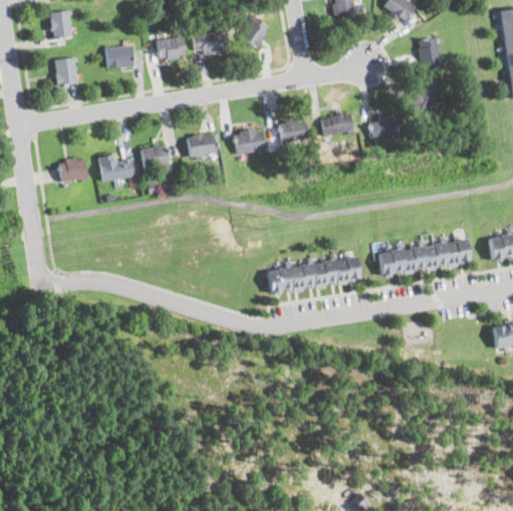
[(333,0),(333,23),(354,23),(354,0),(333,0)]
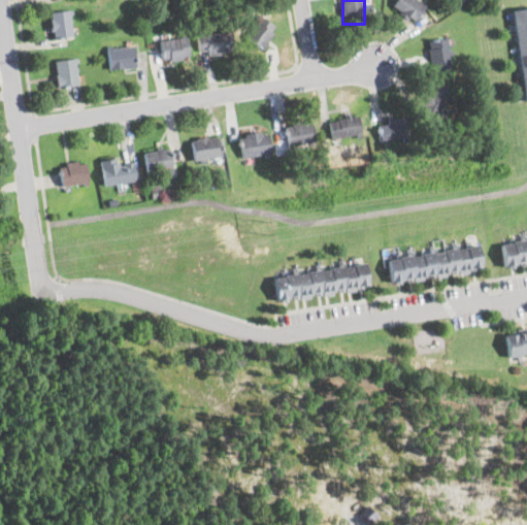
[(426,8),(412,0),(398,0),(392,11),(416,26),(426,8)]
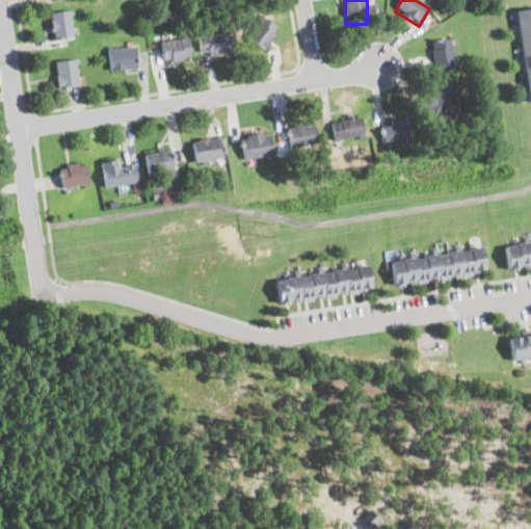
[(528,104),(530,103),(530,9),(516,11),(528,104)]
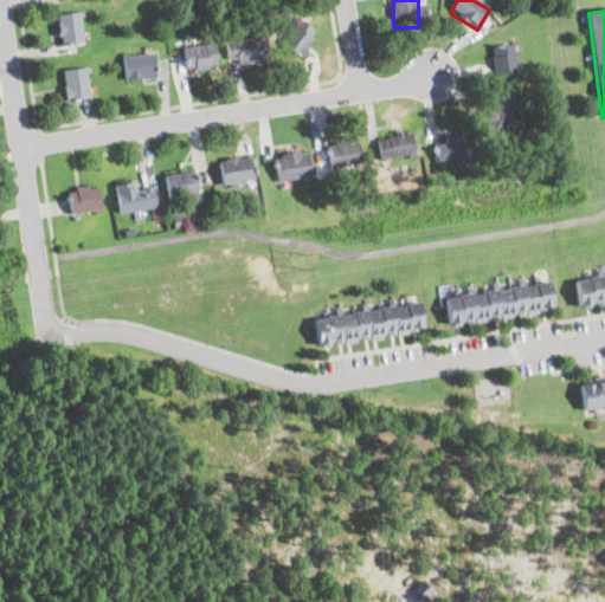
[(60,46),(85,44),(82,13),(57,15),(60,46)]
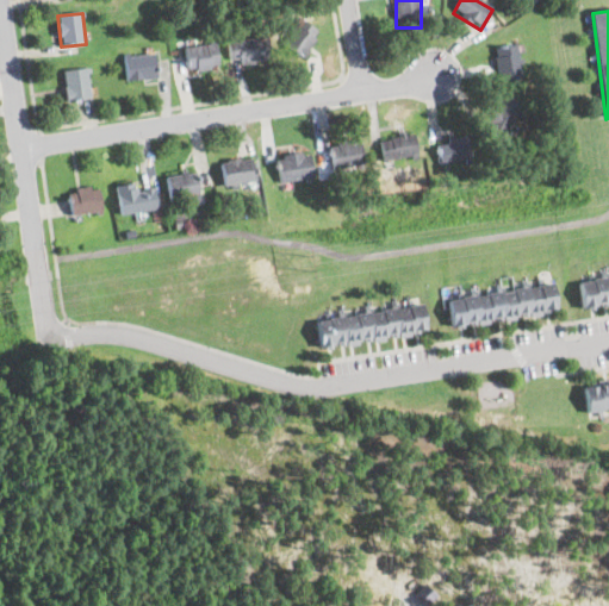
[(321,38),(300,19),(280,42),(300,60),(321,38)]
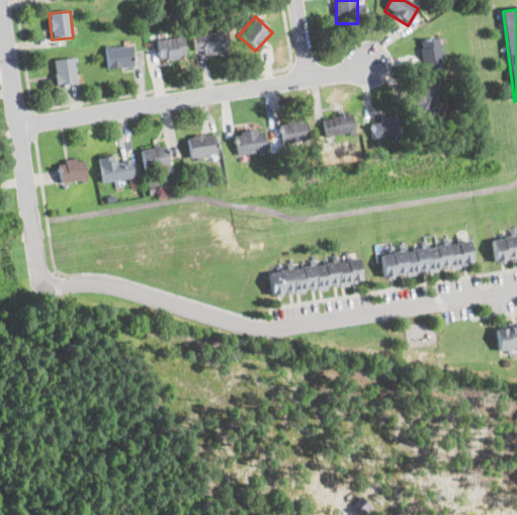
[(198,38),(201,57),(225,53),(222,34),(198,38)]
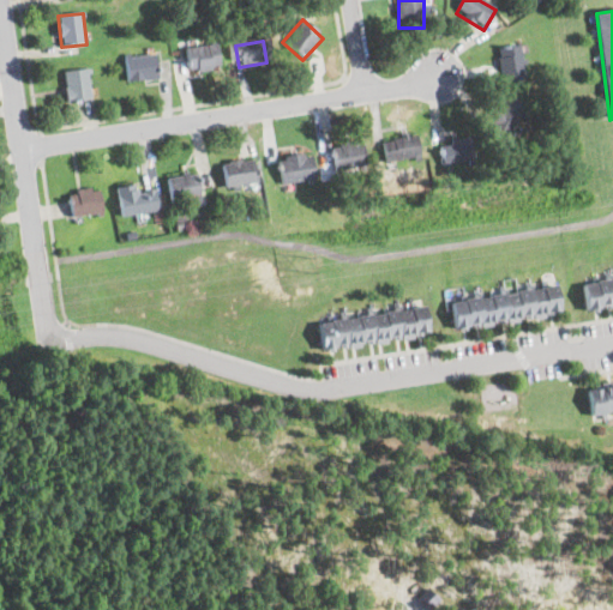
[(186,49),(192,76),(222,68),(216,43),(186,49)]
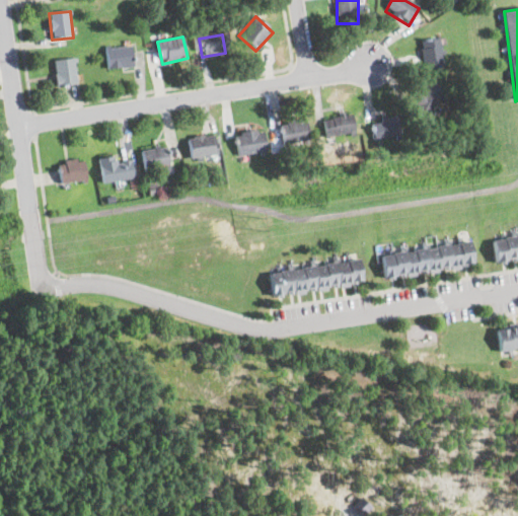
[(441,66),(441,41),(423,41),(423,66),(441,66)]
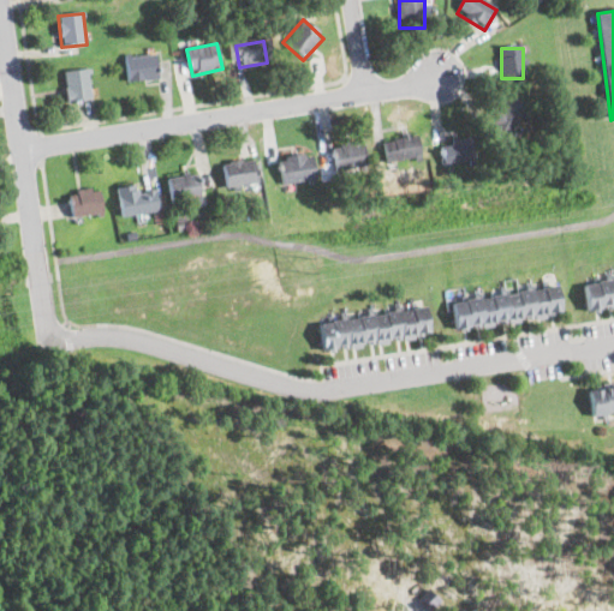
[(161,78),(155,53),(125,60),(130,84),(161,78)]
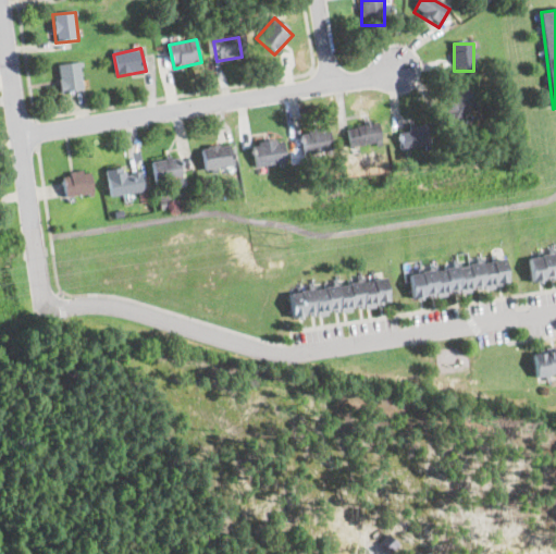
[(60,94),(85,93),(83,62),(58,64),(60,94)]
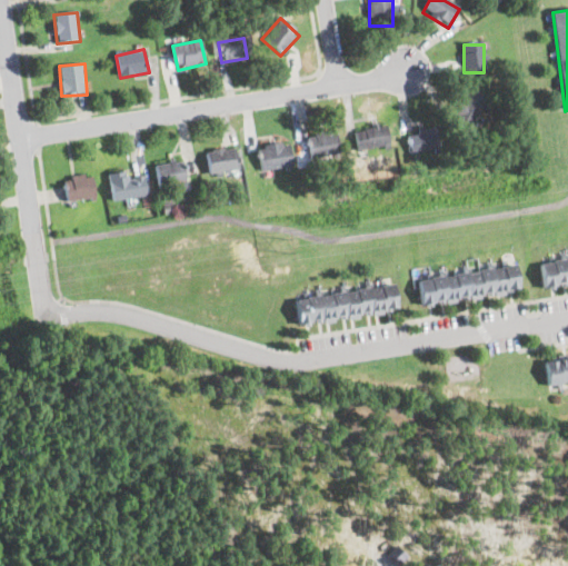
[(487,102),(466,91),(451,119),(472,130),(487,102)]
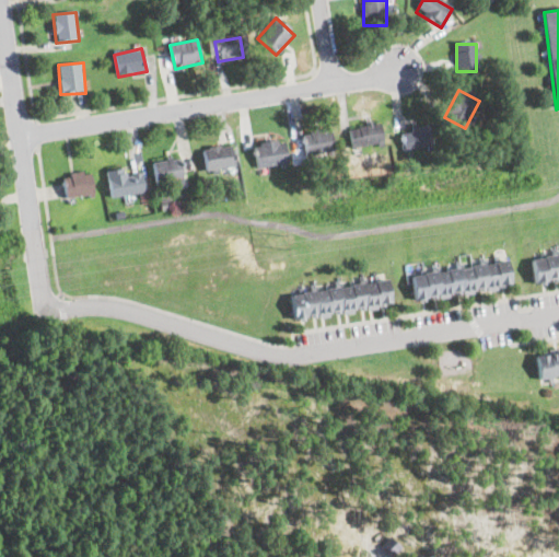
[(351,149),(383,146),(381,124),(349,127),(351,149)]
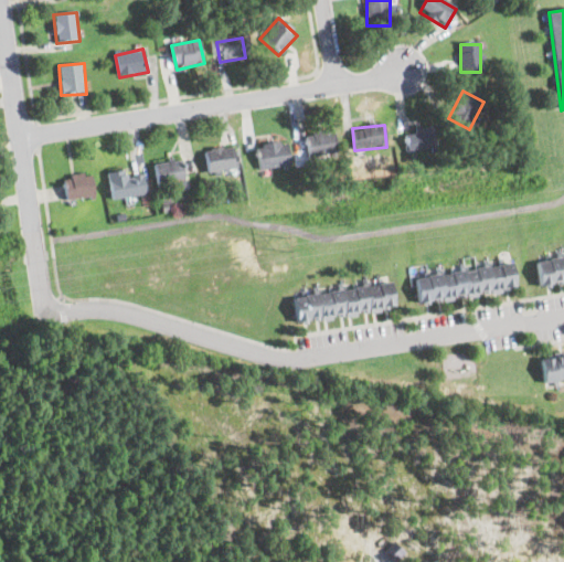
[(434,130),(405,133),(407,154),(436,151),(434,130)]
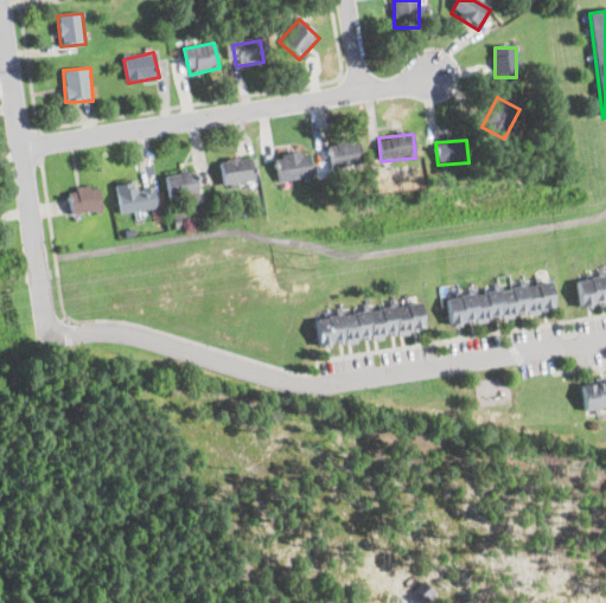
[(327,143),(330,170),(363,167),(361,141),(327,143)]
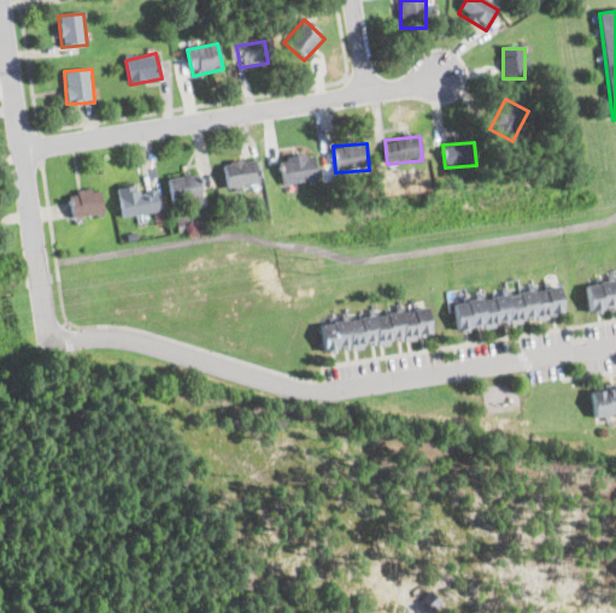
[(318,182),(312,154),(277,161),(283,189),(318,182)]
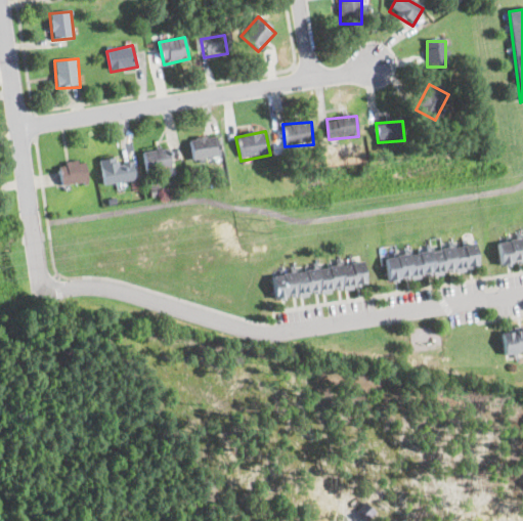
[(193,164),(223,159),(219,137),(189,142),(193,164)]
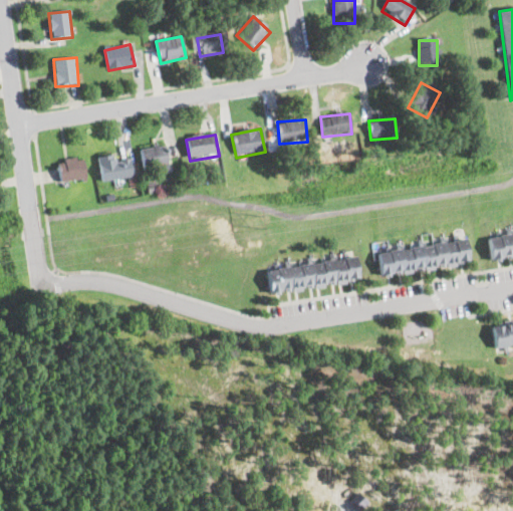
[(141,149),(144,174),(170,172),(167,146),(141,149)]
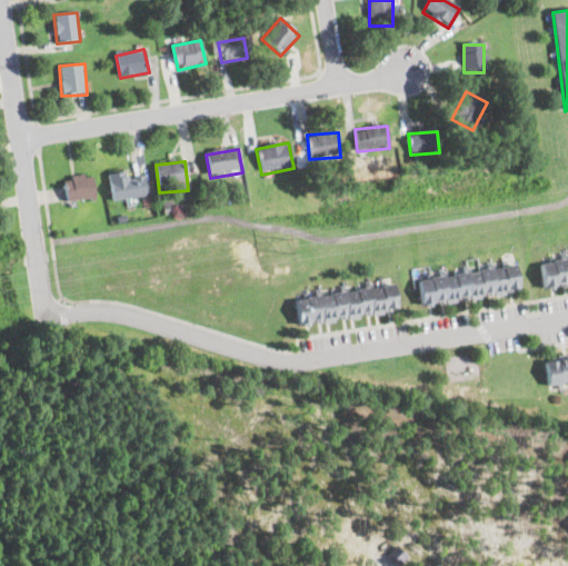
[(131,179),(130,171),(108,175),(112,201),(149,196),(146,177),(131,179)]
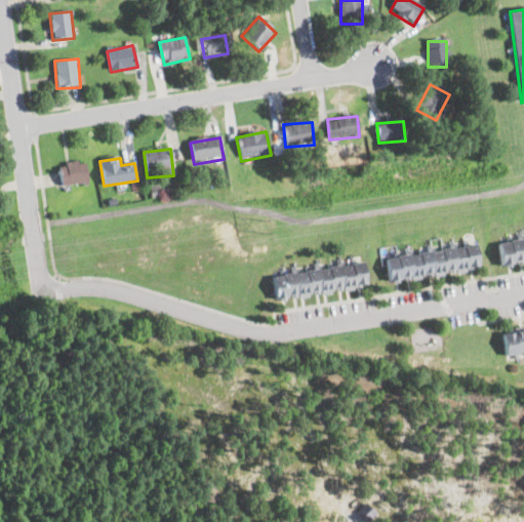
[(90,183),(84,160),(58,166),(64,189),(90,183)]
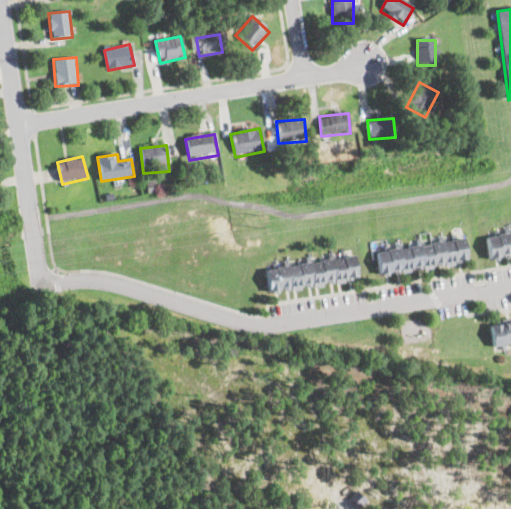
[(510,232),(485,237),(489,262),(510,258),(510,232)]
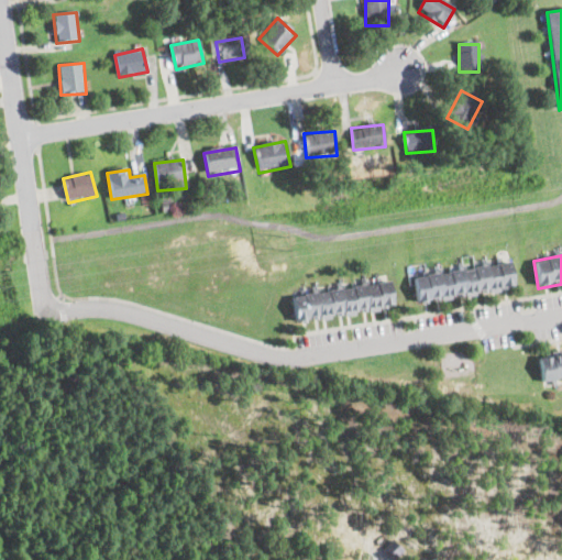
[(417,304),(515,292),(511,263),(414,276),(417,304)]
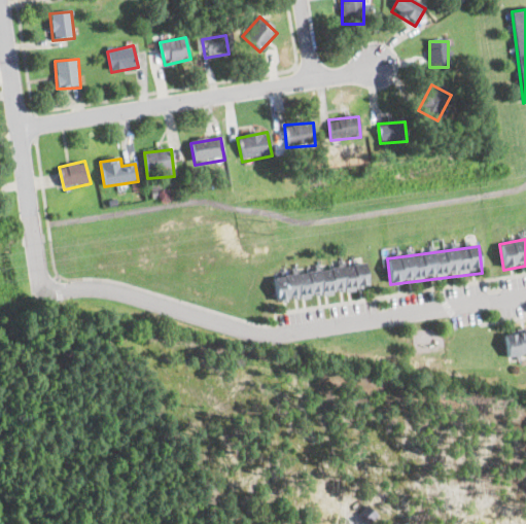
[(367,291),(365,266),(274,274),(277,301),(367,291)]
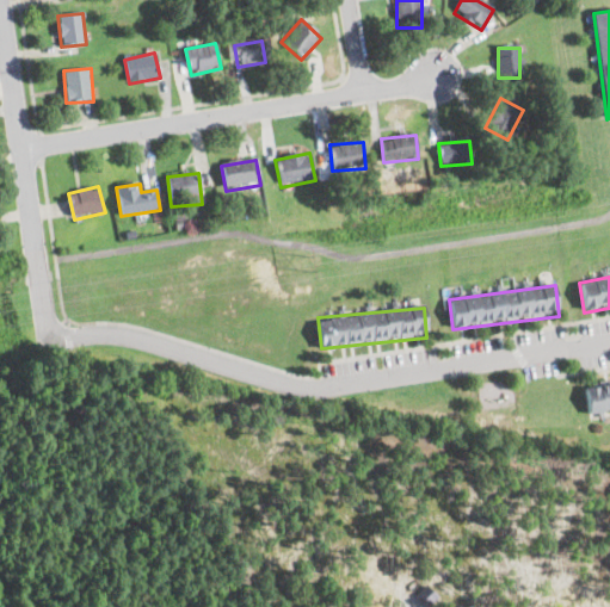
[(590,416),(609,413),(609,381),(585,385),(590,416)]
